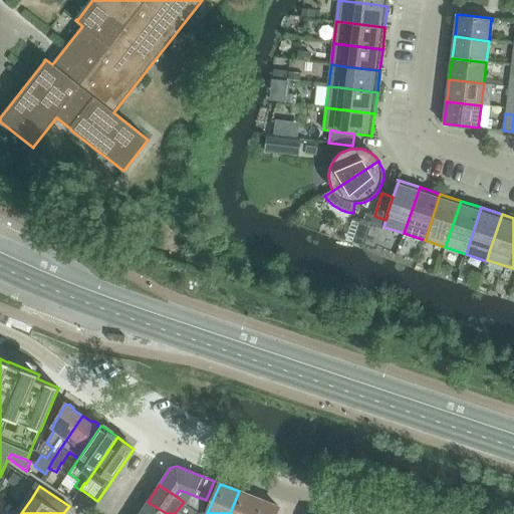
[(230,513),(251,513),(258,499),(239,491),(230,513)]
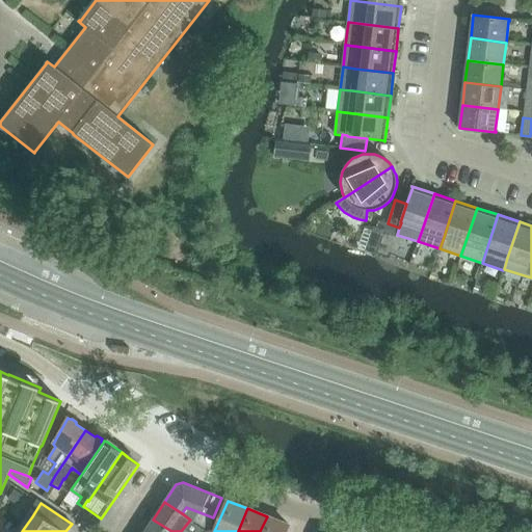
[(261,531),(284,531),(287,525),(267,516),(261,531)]
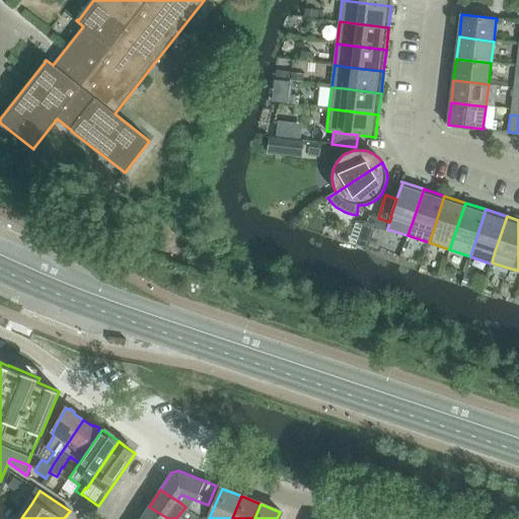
[(140,518),(167,518),(149,507),(140,518)]
